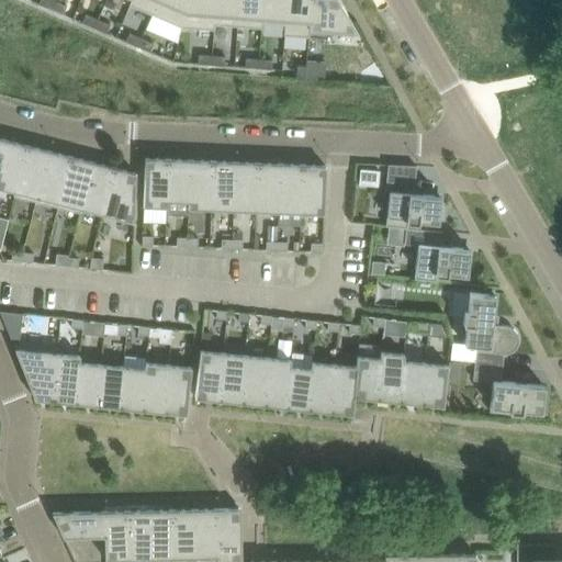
[(54,0),(52,8),(51,9),(63,14),(67,6),(55,0),(54,0)]
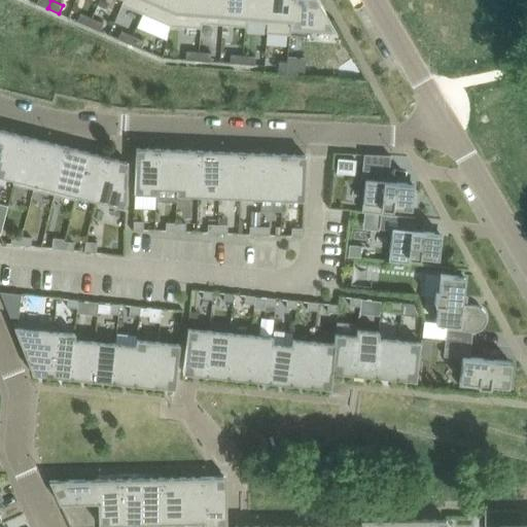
[(123,0),(121,4),(142,13),(147,0),(123,0)]
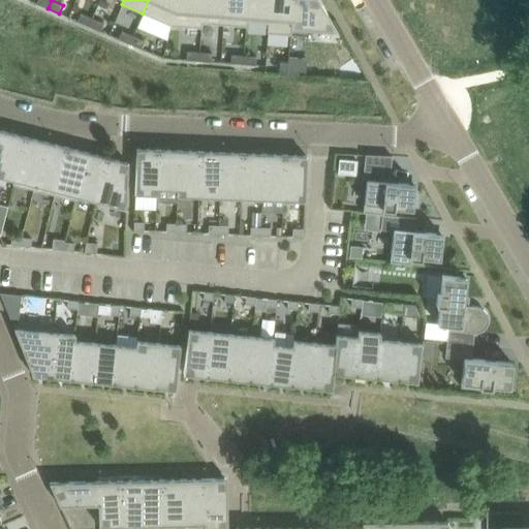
[(148,0),(143,13),(170,26),(175,10),(177,0),(148,0)]
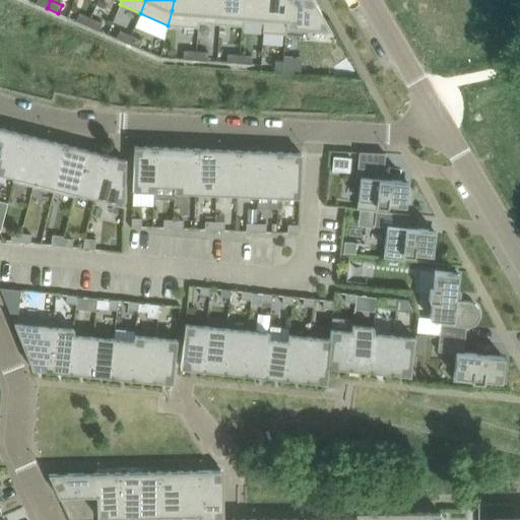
[(174,0),(172,10),(168,25),(199,27),(199,17),(200,12),(200,0),(174,0)]
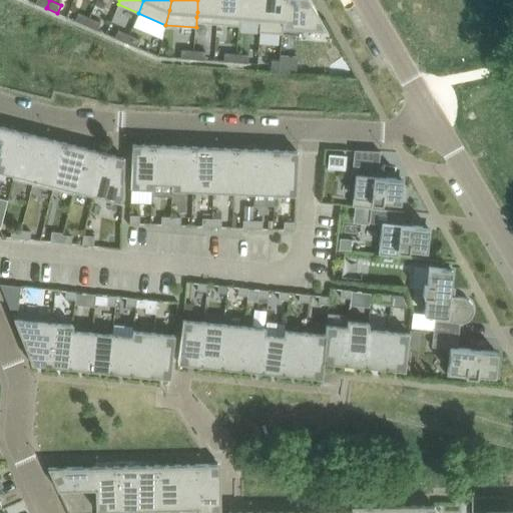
[(197,0),(197,12),(196,17),(204,18),(209,23),(217,24),(217,14),(218,0),(197,0)]
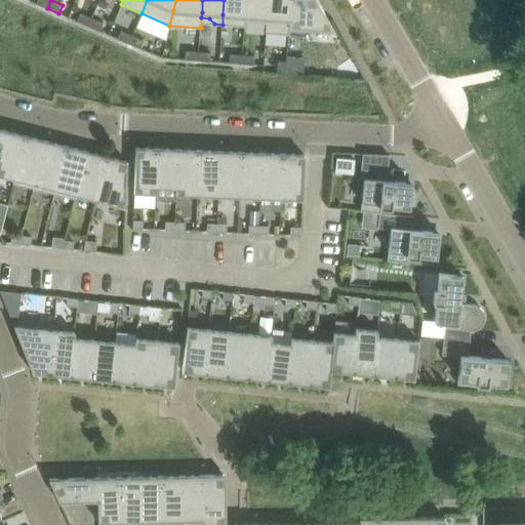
[(224,0),(223,14),(223,25),(245,26),(245,22),(246,16),(246,0),(224,0)]
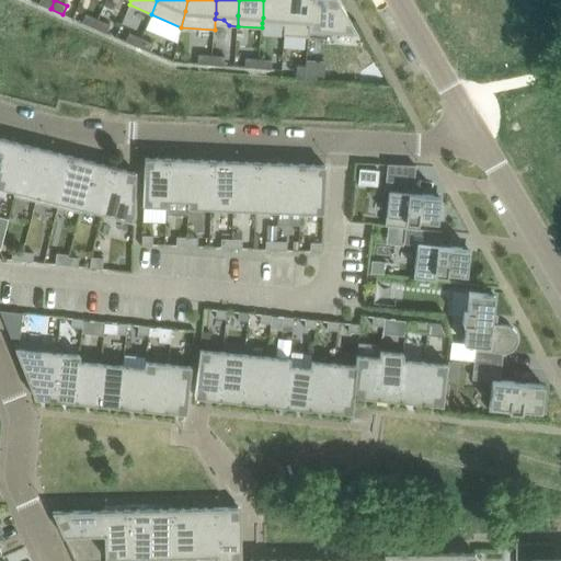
[(263,0),(263,18),(262,23),(284,24),(285,19),(285,0),(263,0)]
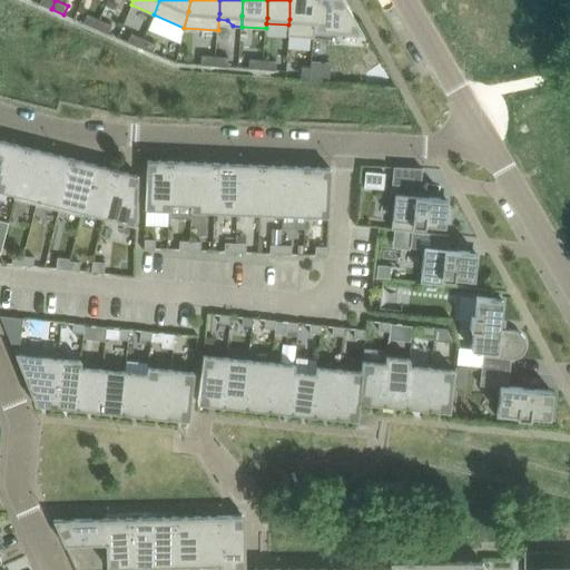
[(288,25),(288,36),(312,37),(313,28),(313,21),(314,0),(290,0),(290,19),(288,25)]
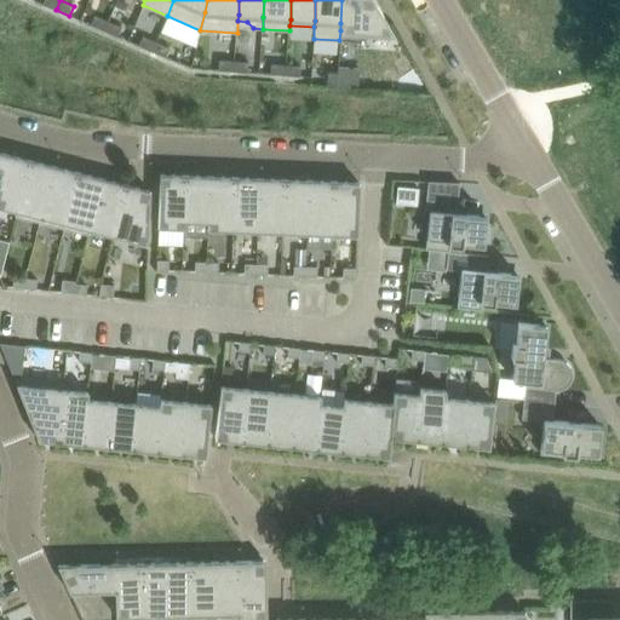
[(340,30),(339,40),(361,42),(362,33),(395,35),(373,0),(342,0),(340,23),(340,30)]
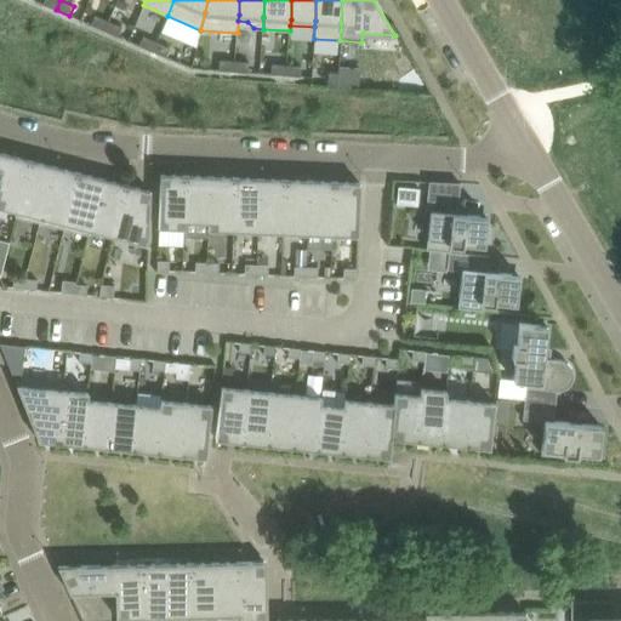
[(95,15),(91,24),(104,30),(108,21),(95,15)]
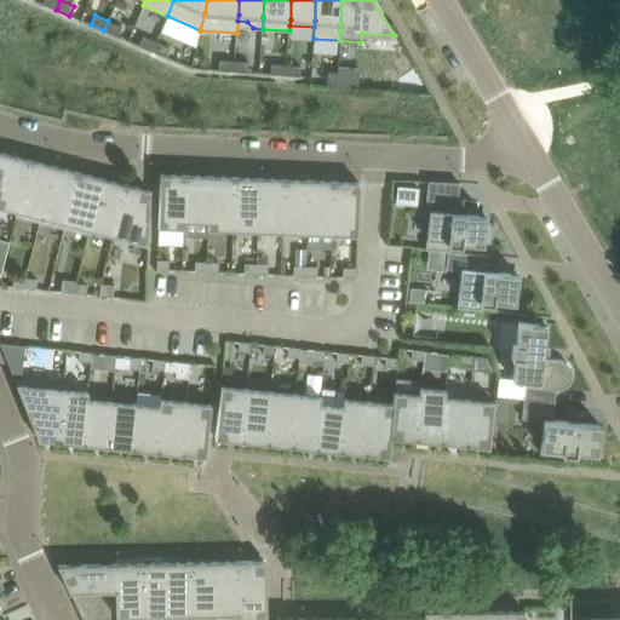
[(108,21),(104,30),(118,36),(121,27),(108,21)]
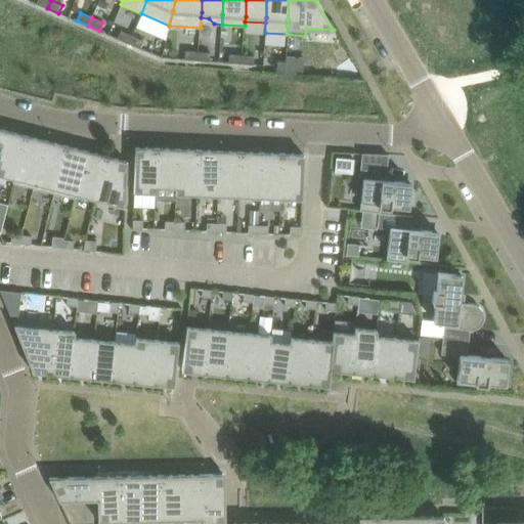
[(121,30),(117,39),(128,43),(132,35),(121,30)]
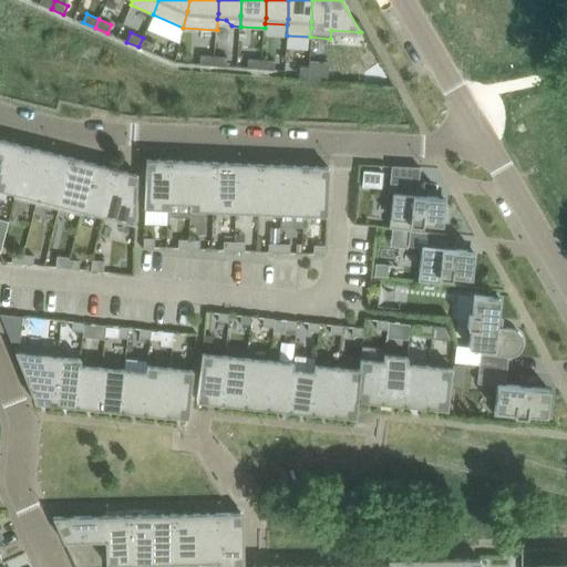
[(143,38),(138,47),(152,52),(155,43),(143,38)]
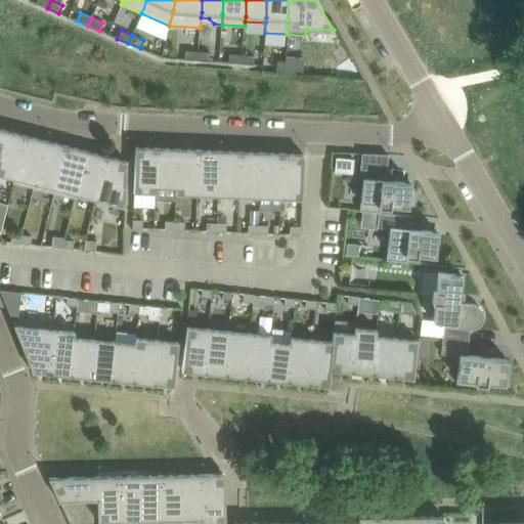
[(185,50),(184,59),(197,60),(198,51),(185,50)]
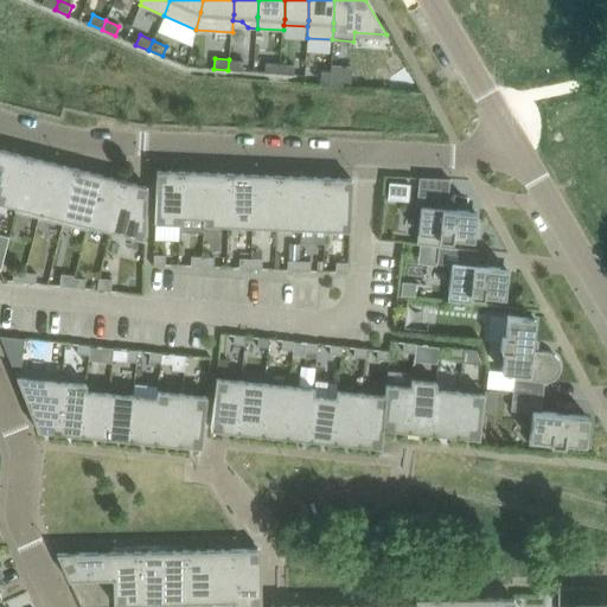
[(229,59),(228,70),(242,71),(243,61),(229,59)]
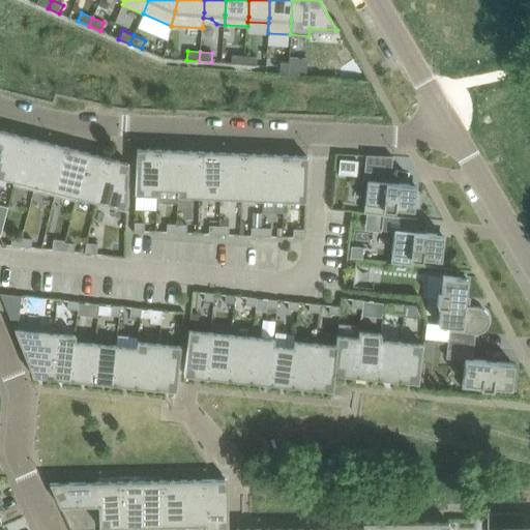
[(232,54),(231,63),(243,64),(244,55),(232,54)]
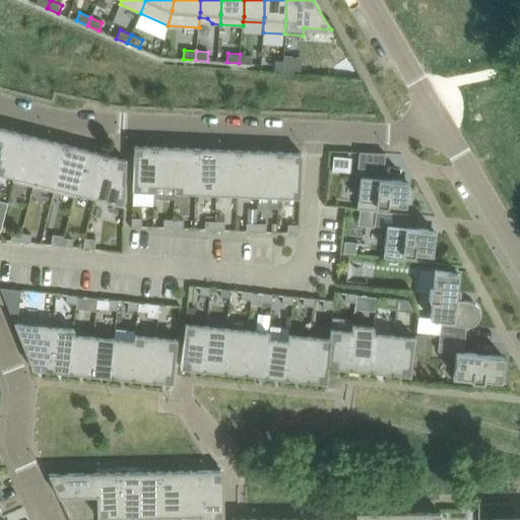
[(240,54),(239,63),(251,64),(252,55),(240,54)]
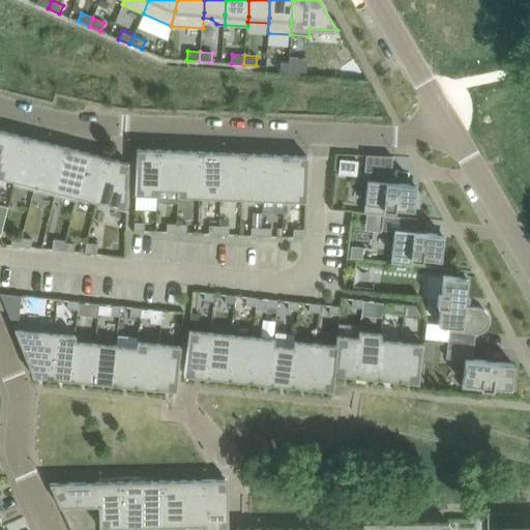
[(289,62),(288,75),(306,76),(306,63),(307,58),(289,56),(289,62)]
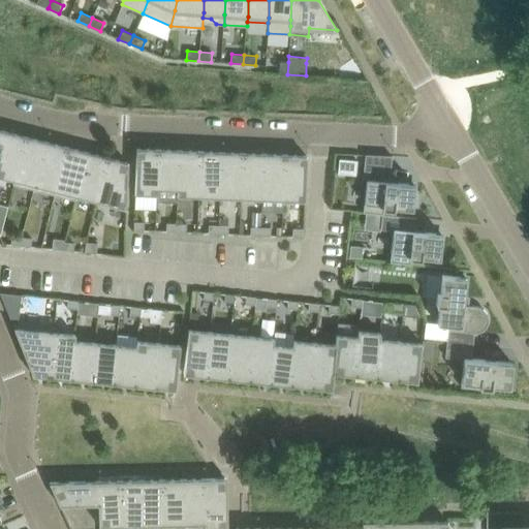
[(279,72),(279,73),(287,74),(288,62),(280,61),(279,72)]
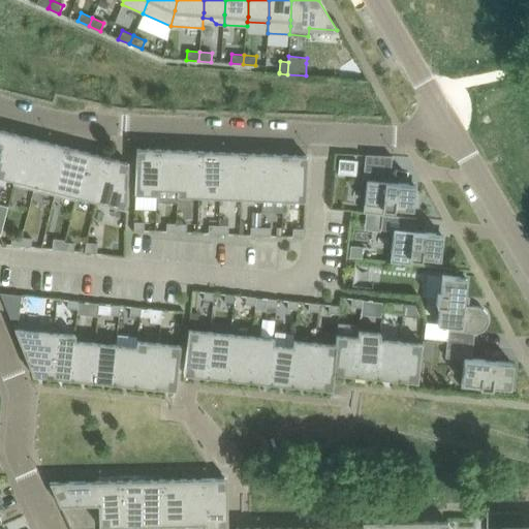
[(0,148),(0,176),(13,180),(25,136),(4,131),(0,148)]
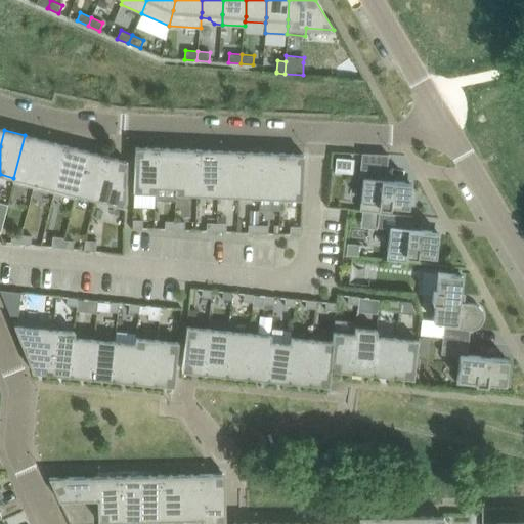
[(13,178),(12,182),(13,182),(34,187),(46,140),(25,135),(13,178)]
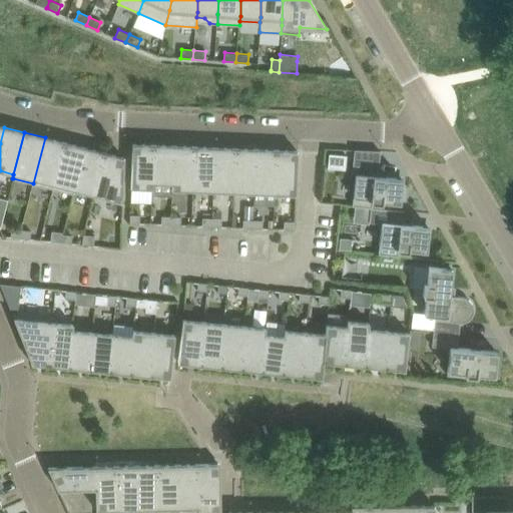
[(45,137),(33,183),(53,188),(64,142),(46,137),(45,137)]
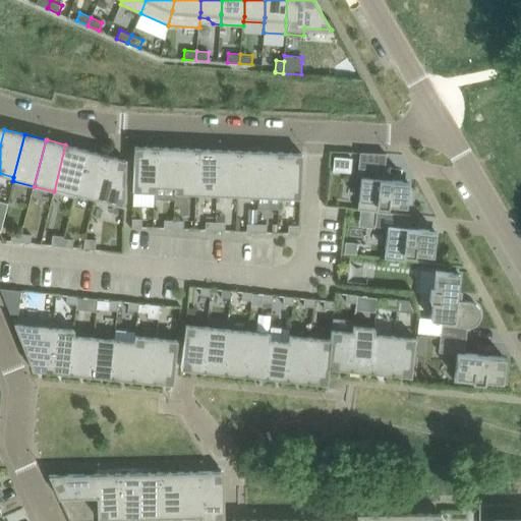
[(65,145),(54,191),(73,196),(74,196),(75,193),(87,150),(65,145)]
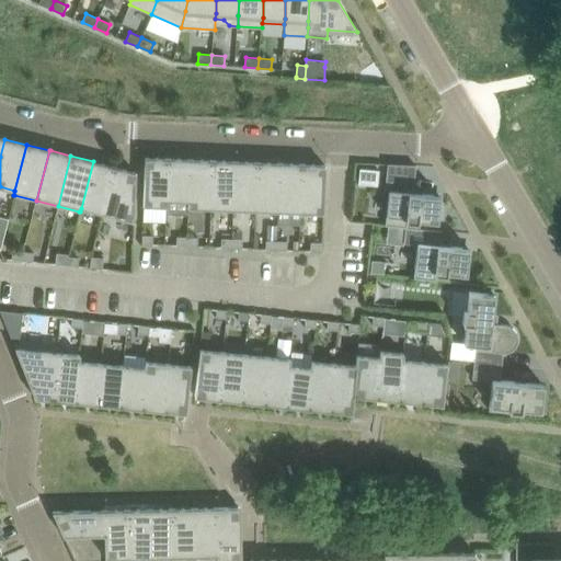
[(144,181),(142,205),(144,205),(167,206),(168,206),(168,199),(170,159),(145,158),(144,181)]
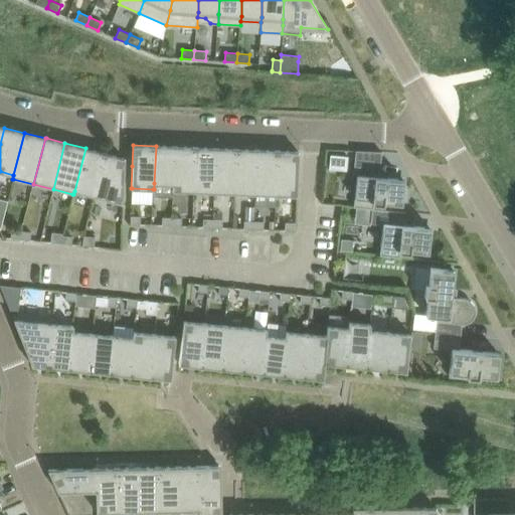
[(156,146),(154,183),(172,184),(174,146),(156,146)]
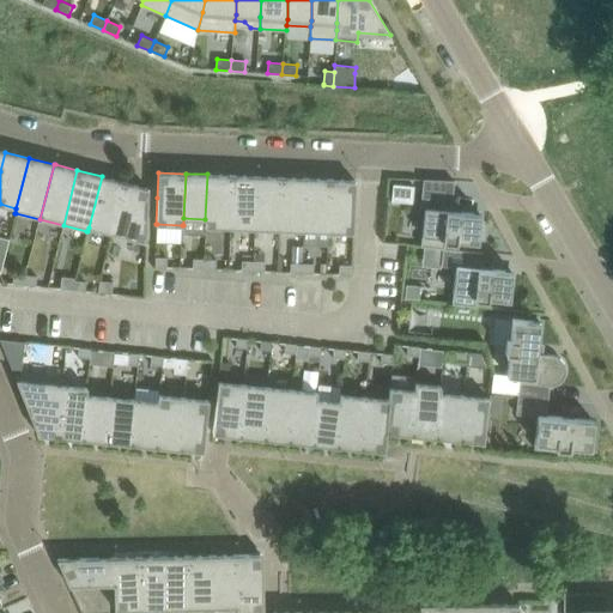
[(205,219),(205,226),(206,226),(230,228),(232,175),(207,174),(205,219)]
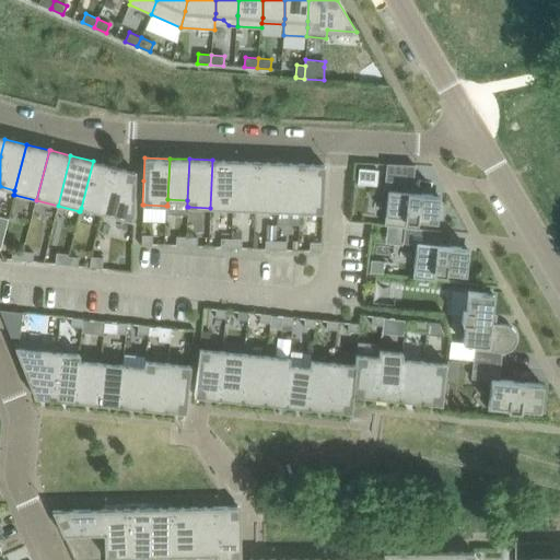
[(212,160),(210,208),(233,209),(235,161),(212,160)]
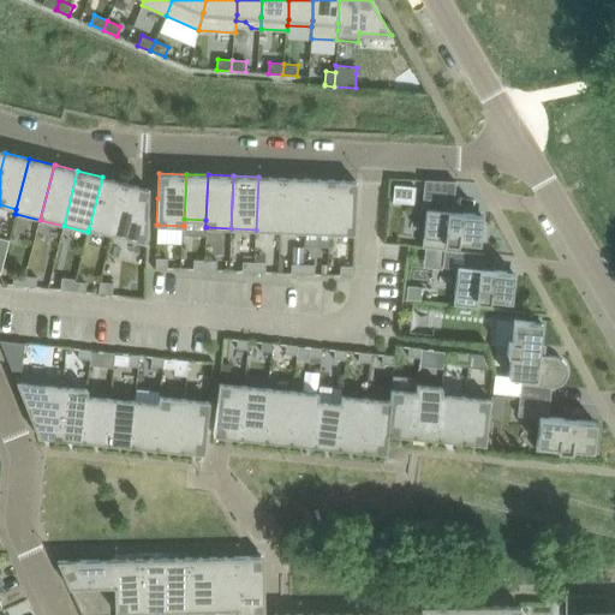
[(102,177),(89,228),(112,233),(125,183),(102,177)]
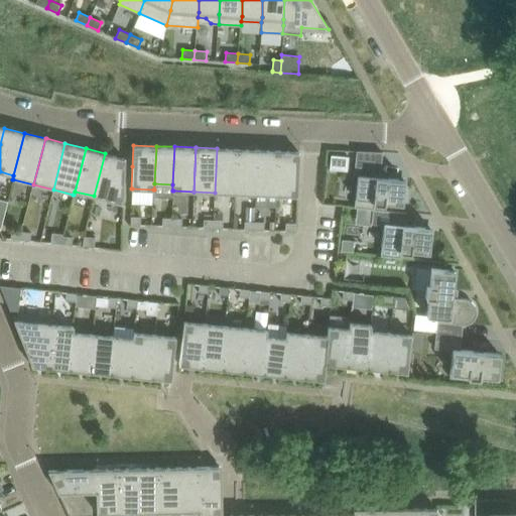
[(217,148),(215,192),(235,194),(237,149),(217,148)]
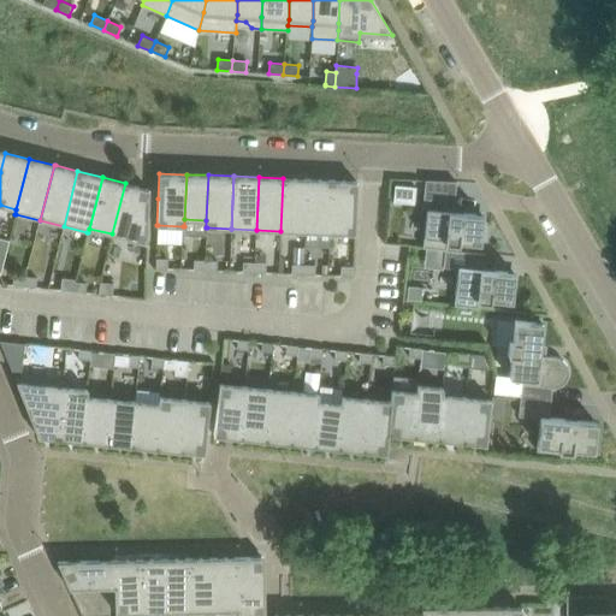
[(283,178),(280,231),(304,232),(307,179),(283,178)]
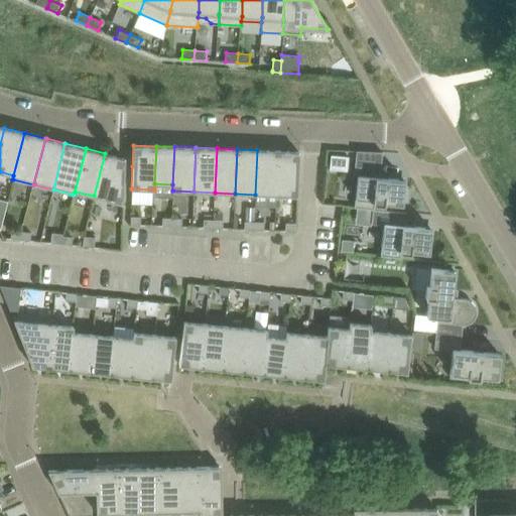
[(257,150),(255,195),(276,195),(278,151),(257,150)]
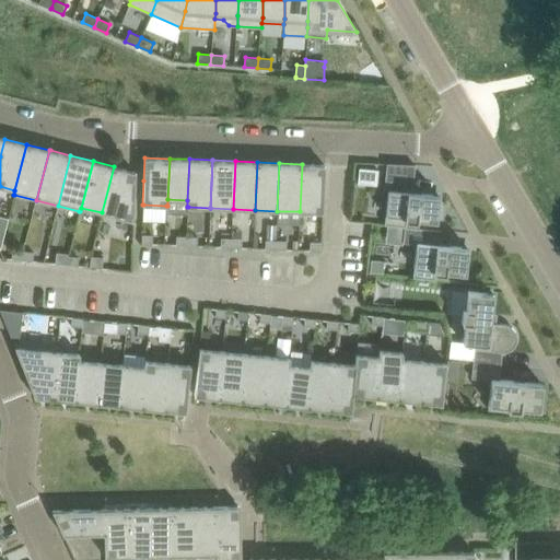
[(386,163),(384,190),(388,190),(384,224),(405,228),(406,221),(416,222),(416,219),(435,221),(436,209),(439,196),(411,193),(412,189),(415,165),(386,163)]
